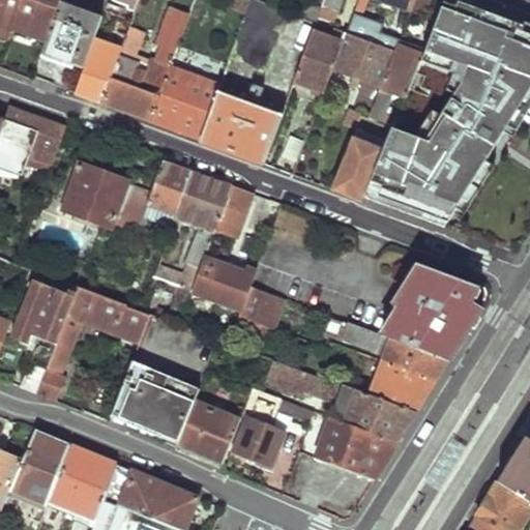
[(28,36),(46,42),(60,3),(60,0),(0,0),(0,31),(9,34),(11,30),(12,25),(26,29),(28,36)]
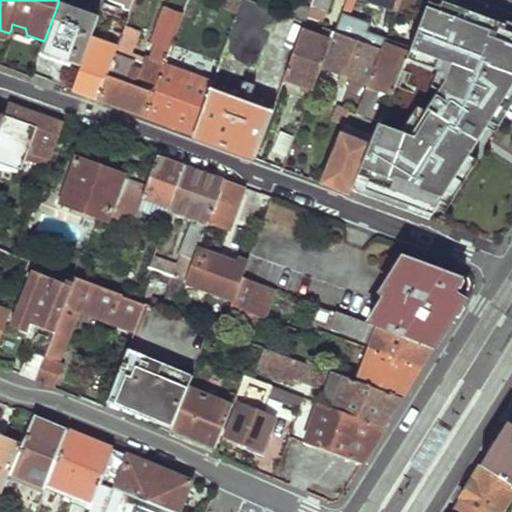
[(121,8),(130,11),(133,0),(110,0),(122,4),(121,8)]
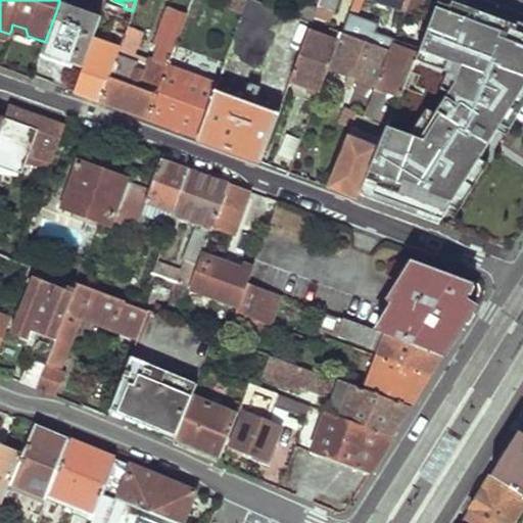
[(215,0),(241,9),(244,0),(215,0)]
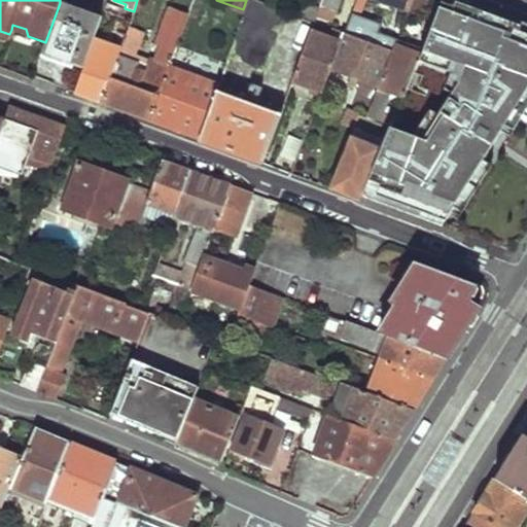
[(321,0),(318,8),(315,16),(327,22),(332,5),(337,6),(339,0),(321,0)]
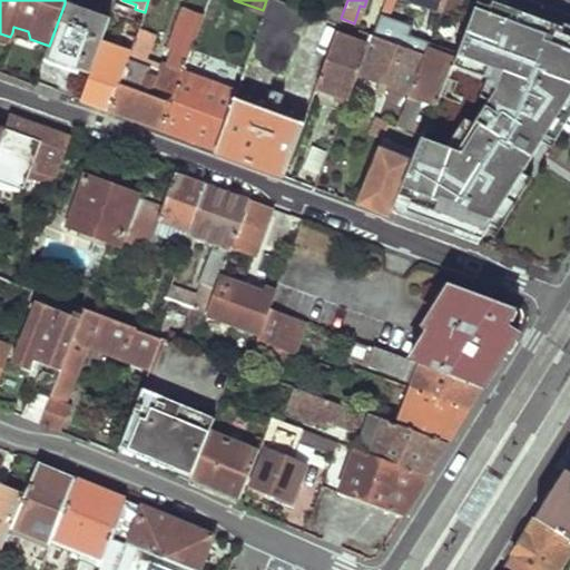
[(415,149),(389,216),(478,247),(533,159),(569,100),(569,27),(493,0),(475,0),(453,56),(450,66),(435,99),(425,125),(421,136),(415,149)]
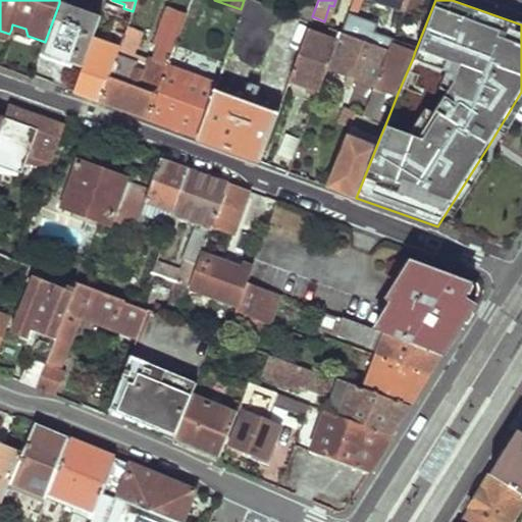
[(406,0),(403,6),(417,12),(421,0),(406,0)]
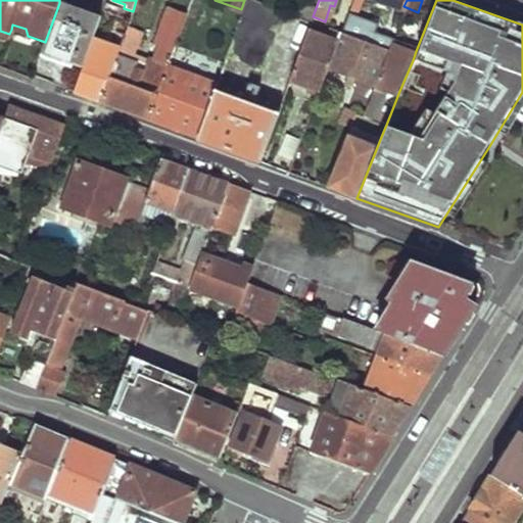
[(101,10),(129,20),(133,11),(124,8),(104,1),(101,10)]
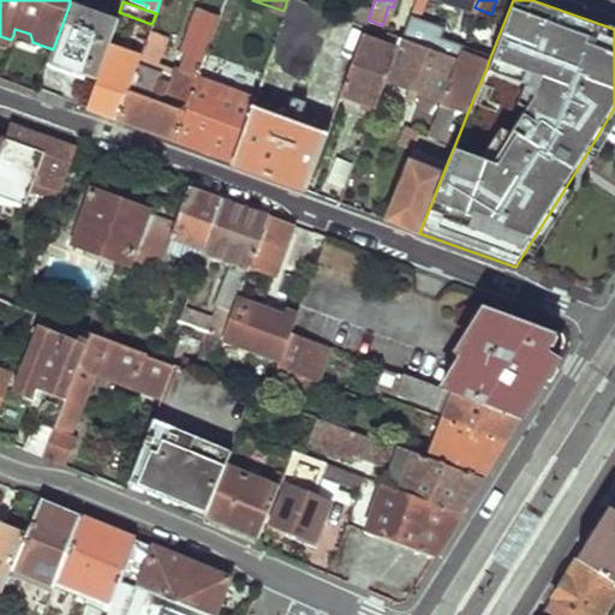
[(48,63),(94,78),(100,64),(105,52),(117,21),(70,4),(53,49),(48,63)]
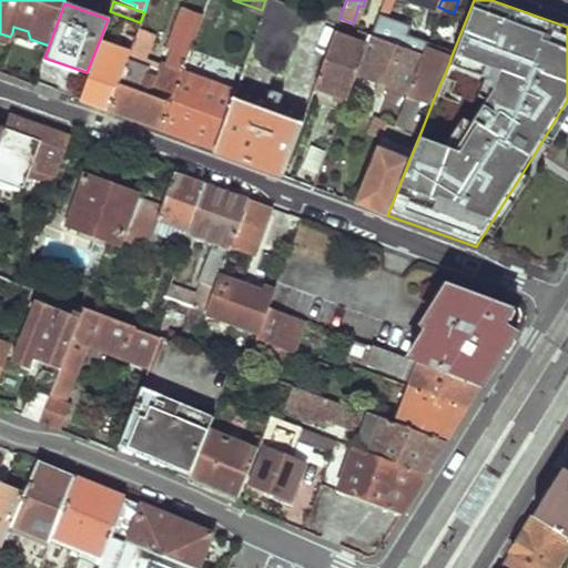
[(321,16),(337,22),(340,18),(343,9),(326,3),(321,16)]
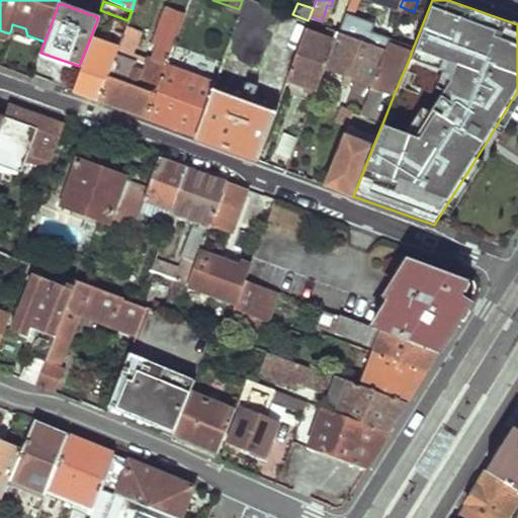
[(124,111),(145,119),(164,68),(183,13),(164,5),(150,42),(155,44),(149,60),(144,58),(142,61),(126,56),(133,38),(126,36),(130,26),(125,24),(115,54),(98,98),(97,101),(124,111)]
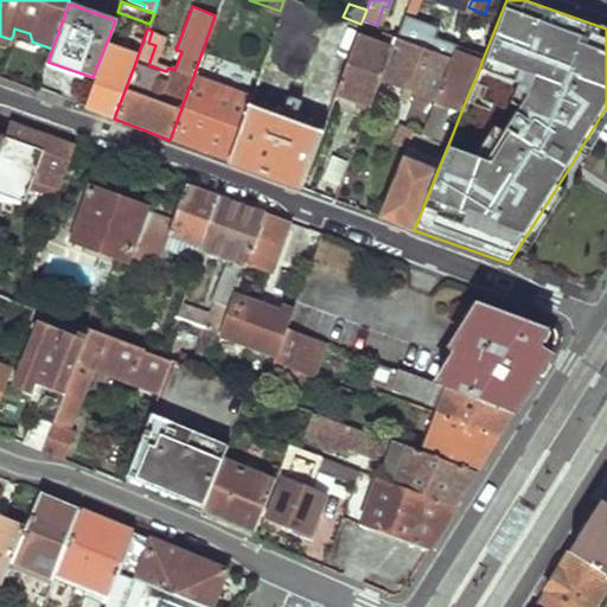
[(13,34),(32,42),(30,33),(14,29),(13,34)]
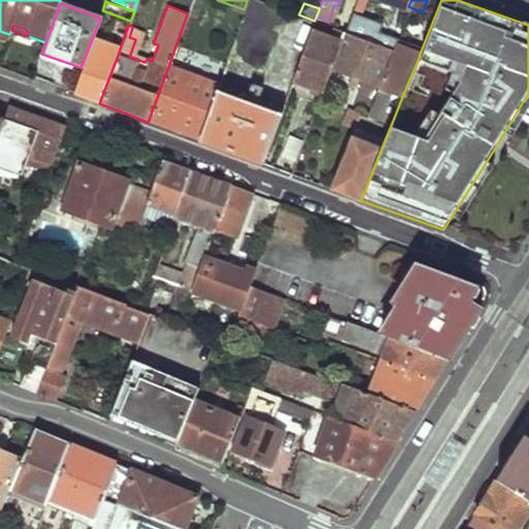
[(293,79),(323,90),(333,64),(341,40),(312,29),(309,36),(293,79)]
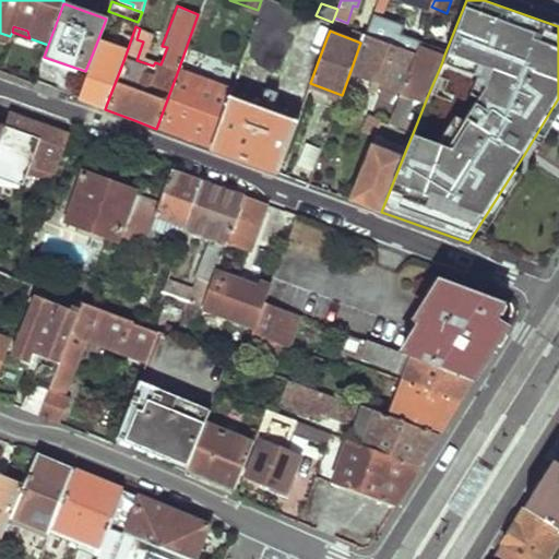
[(0,38),(8,42),(10,36),(0,33),(0,38)]
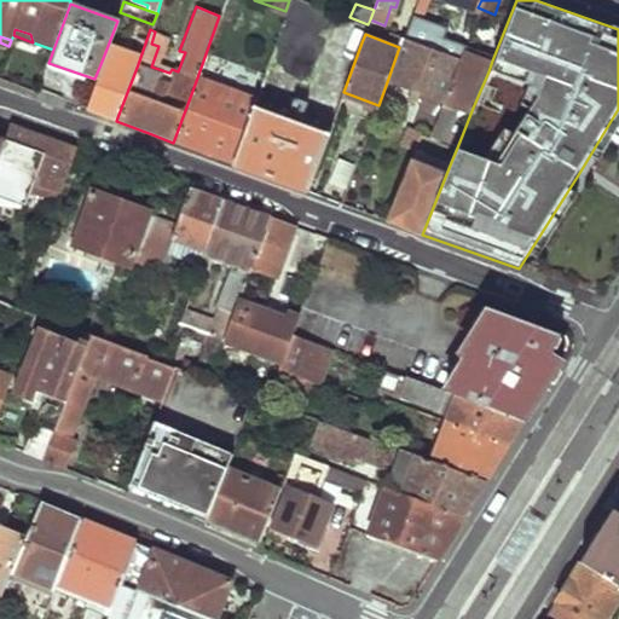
[(389,75),(441,96),(457,58),(403,39),(399,47),(389,75)]
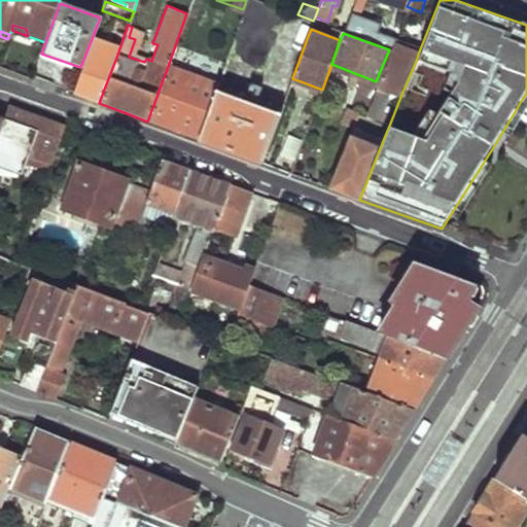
[(377,120),(389,126),(393,115),(382,110),(392,88),(402,92),(416,61),(419,51),(393,40),(389,49),(376,81),(383,84),(370,117),(377,120)]
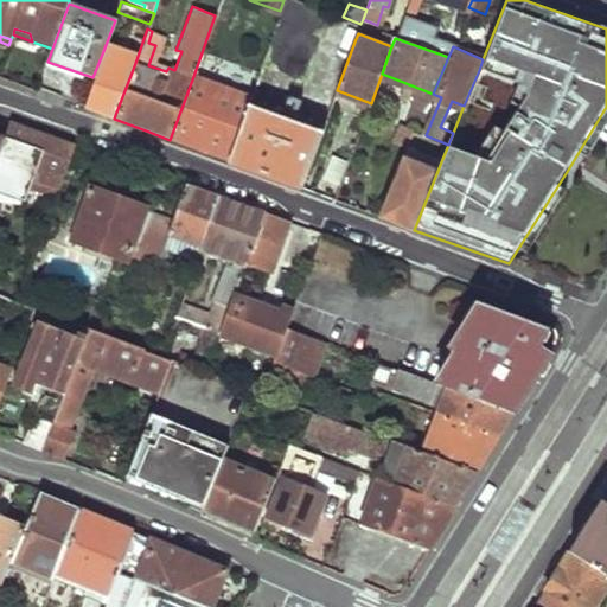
[(115,115),(135,63),(103,51),(98,63),(102,64),(87,106),(103,110),(115,115)]
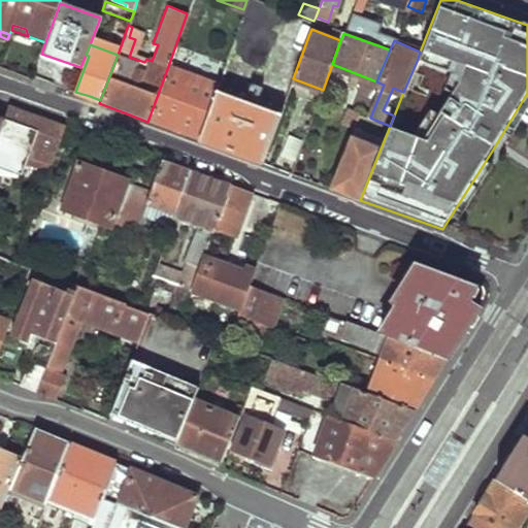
[(176,132),(198,140),(217,88),(167,69),(147,122),(176,132)]
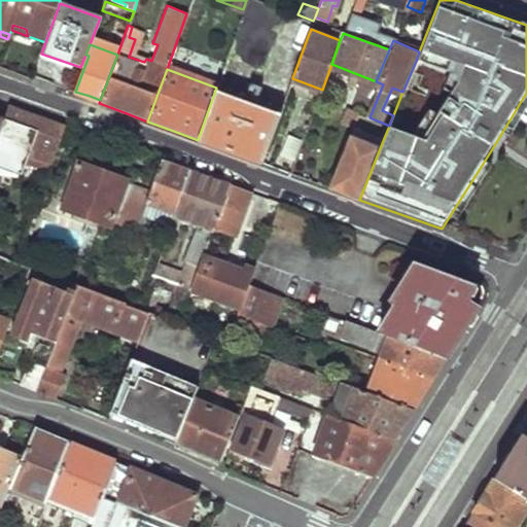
[(232,152),(260,164),(280,112),(216,88),(198,140),(232,152)]
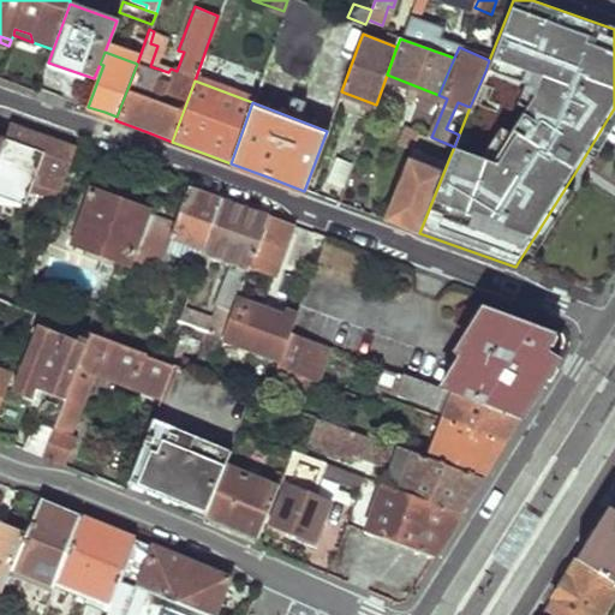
[(0,187),(25,197),(33,178),(48,136),(21,126),(10,123),(3,142),(0,149),(0,187)]
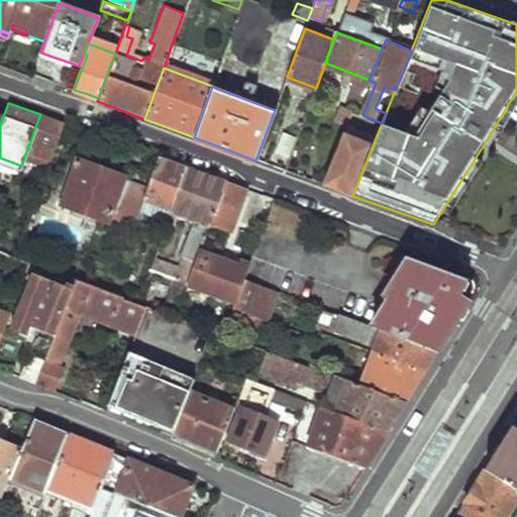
[(27,149),(50,158),(64,122),(53,119),(40,114),(27,149)]
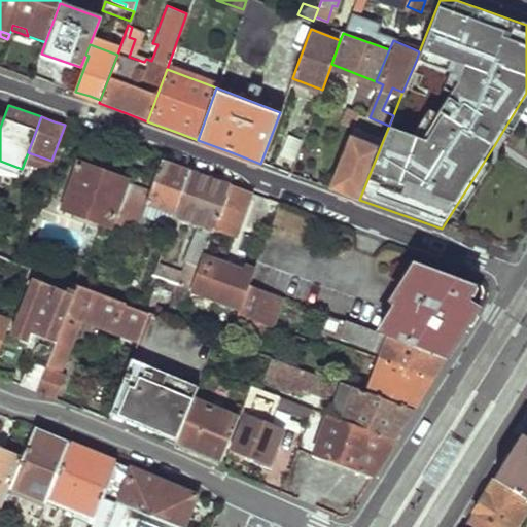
[(384,138),(356,127),(330,188),(347,195),(359,200),(384,138)]
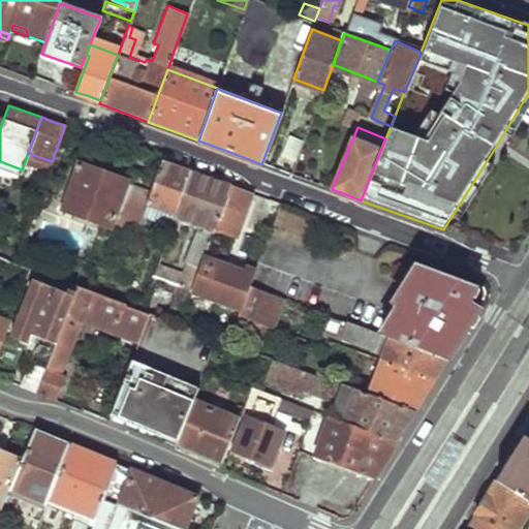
[(284,163),(294,167),(304,141),(293,137),(284,163)]
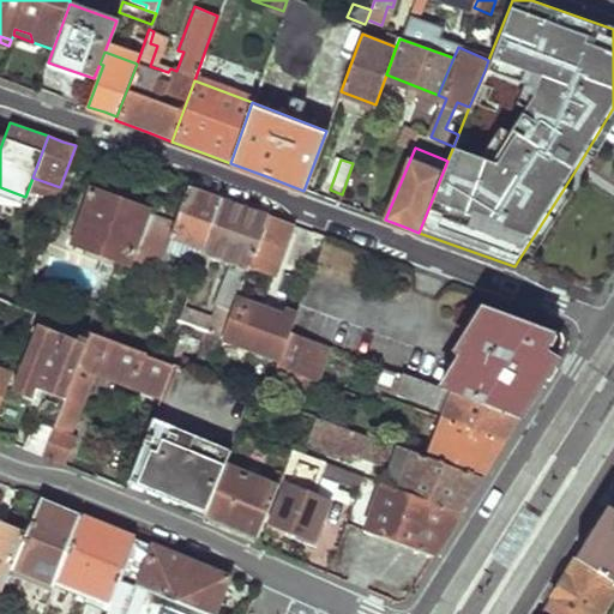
[(167,235),(204,250),(223,199),(202,192),(185,186),(170,226),(167,235)]
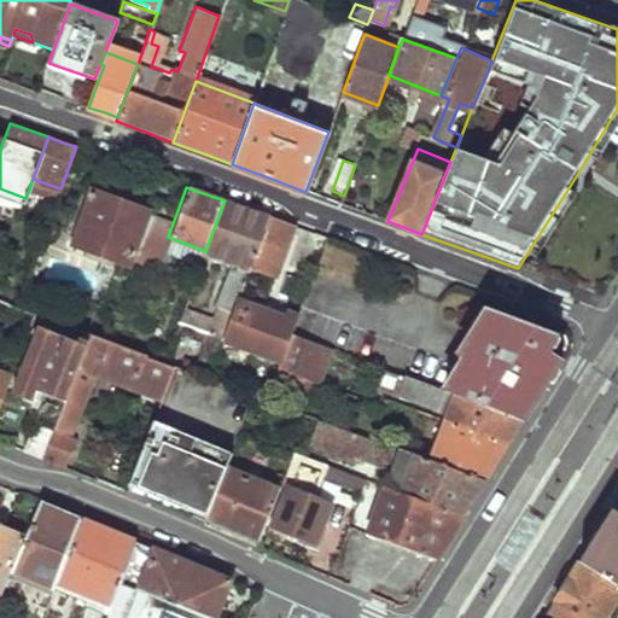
[(25,198),(0,188),(0,194),(23,204),(25,198)]
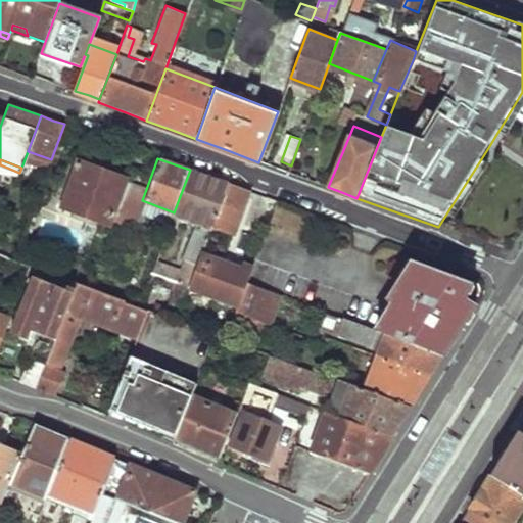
[(56,207),(106,226),(110,215),(122,184),(123,182),(73,163),(56,207)]
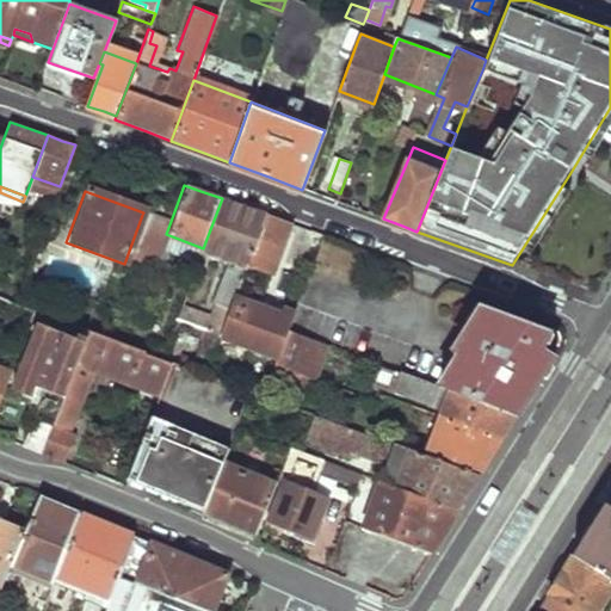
[(235,301),(250,265),(258,241),(267,215),(244,207),(222,198),(203,248),(235,259),(233,265),(229,264),(215,303),(223,307),(214,332),(222,335),(235,301)]
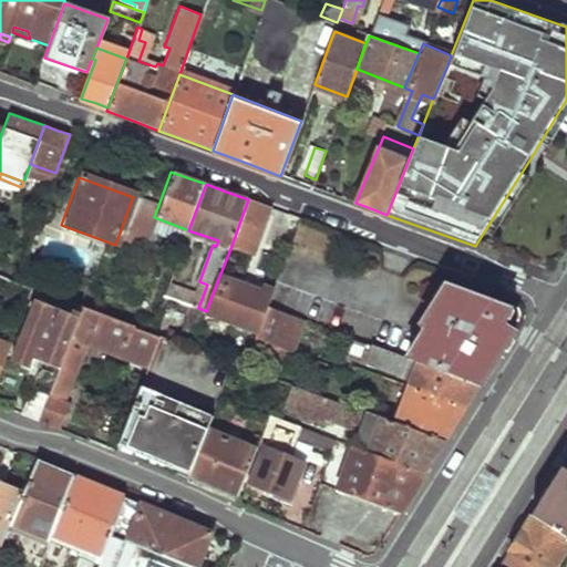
[(157,208),(132,199),(120,233),(145,241),(148,232),(154,217),(157,208)]
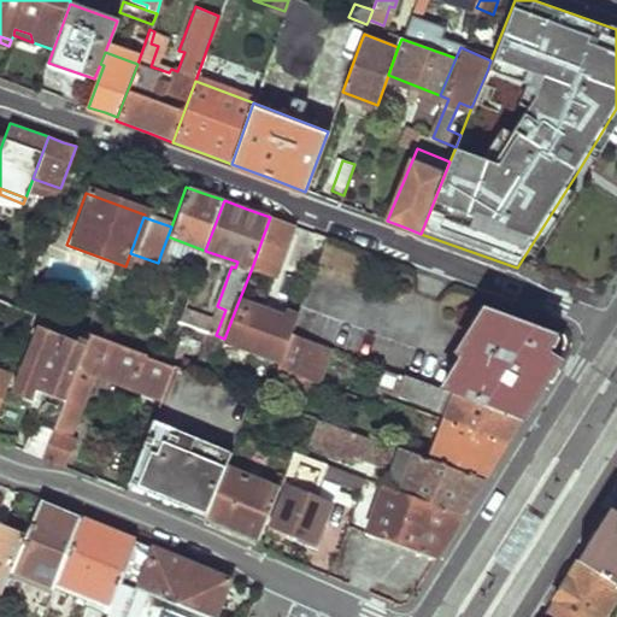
[(270,217),(260,244),(282,252),(292,225),(270,217)]
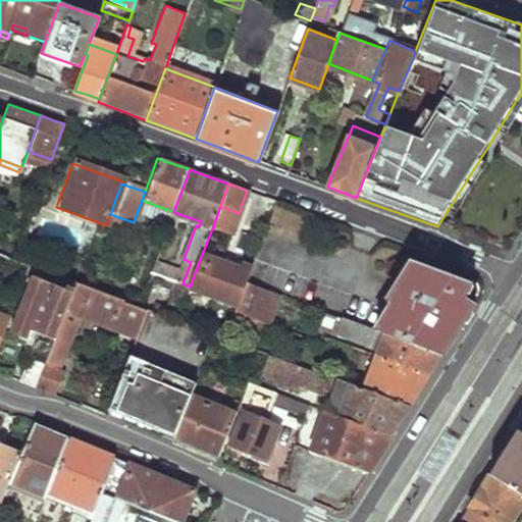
[(142,200),(137,213),(168,224),(173,212),(142,200)]
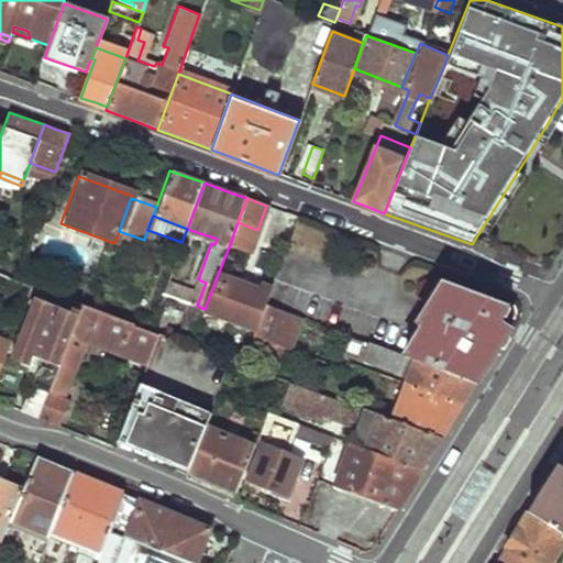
[(250,251),(257,230),(238,222),(230,244),(250,251)]
